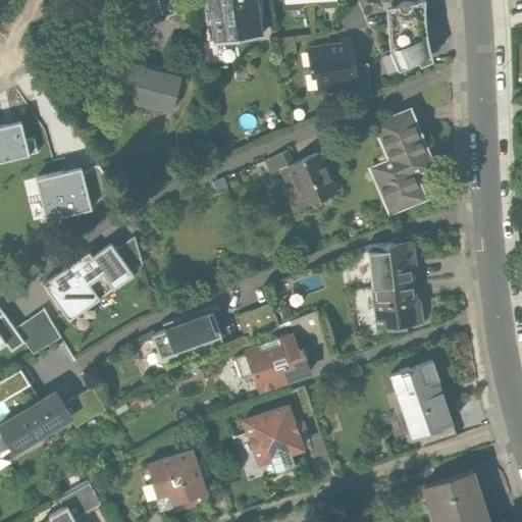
[(161,13),(157,0),(119,0),(126,22),(161,13)]
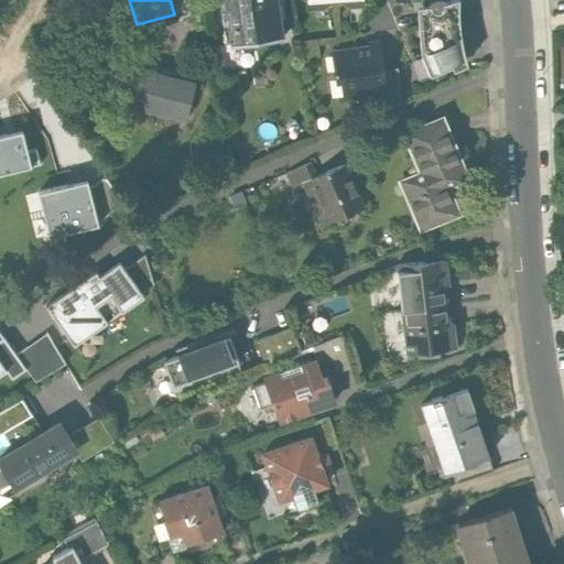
[(224,0),(230,46),(256,42),(249,0),(224,0)]
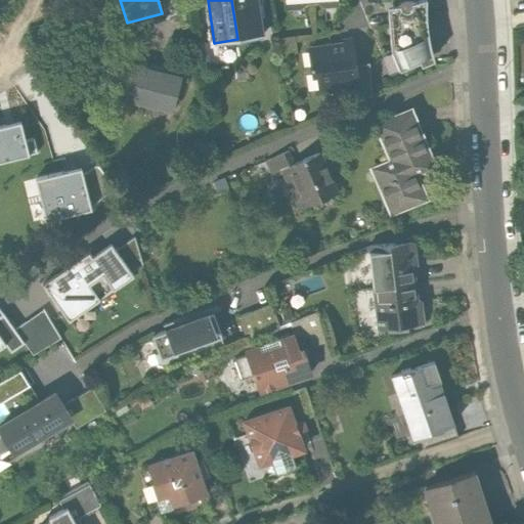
[(256,0),(231,0),(237,39),(261,36),(256,0)]
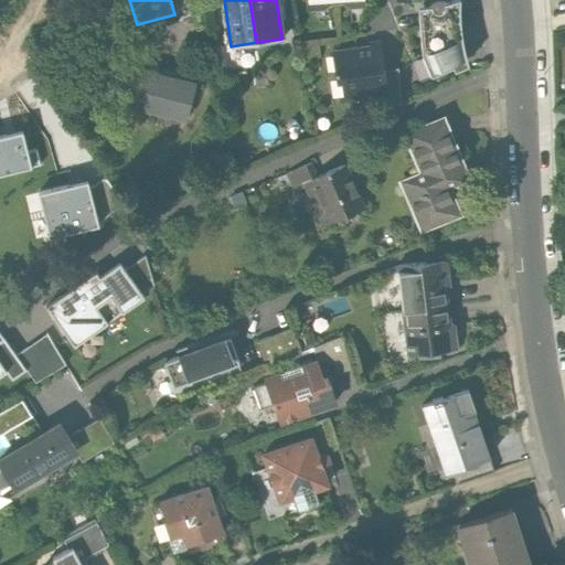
[(418,24),(420,57),(461,48),(459,29),(459,2),(450,4),(446,1),(439,0),(438,0),(433,1),(429,6),(428,11),(417,12),(418,24)]
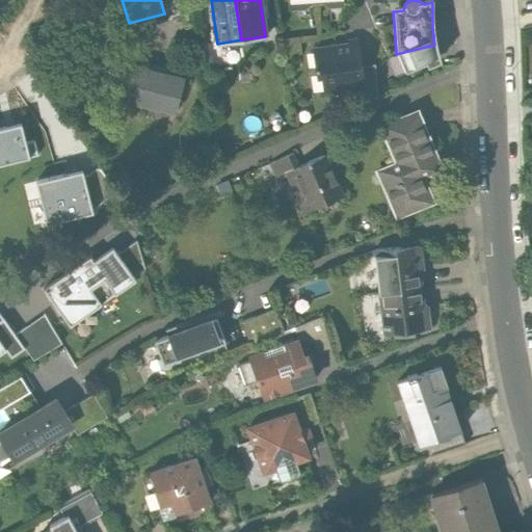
[(437,56),(434,45),(396,54),(404,76),(425,68),(426,71),(440,65),(437,56)]
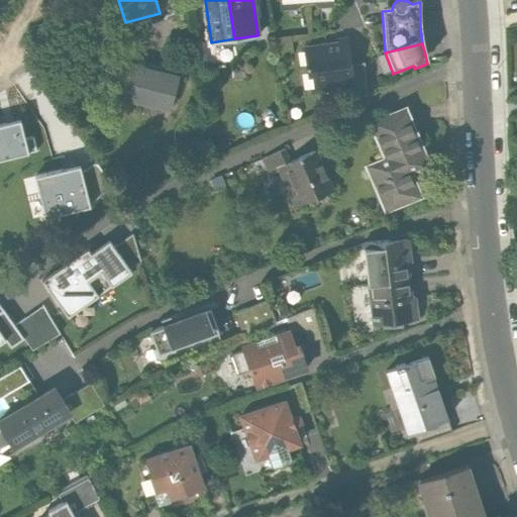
[(292,56),(291,45),(277,47),(279,62),(289,60),(292,56)]
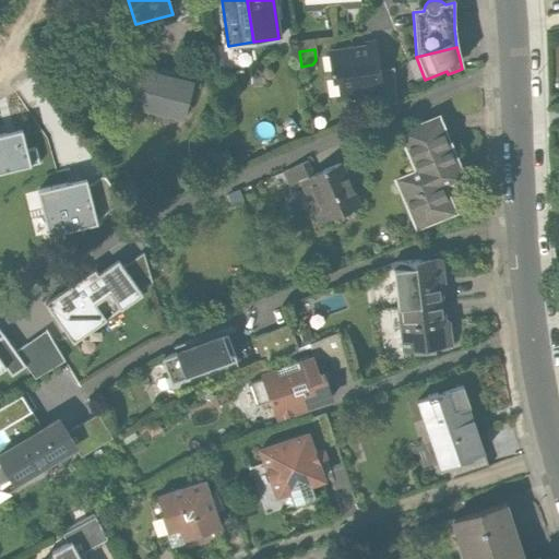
[(373,50),(330,56),(334,92),(340,92),(342,104),(380,98),(373,50)]
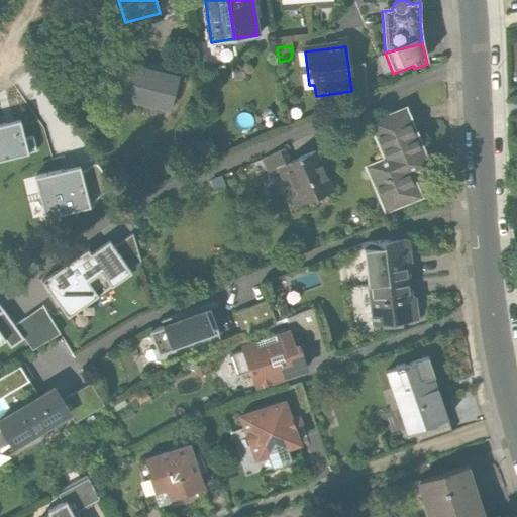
[(169,113),(178,79),(132,65),(128,76),(113,72),(107,95),(169,113)]
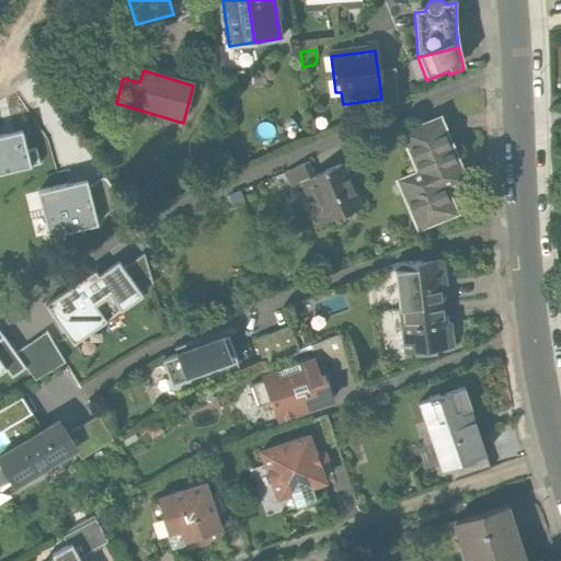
[(396,179),(416,229),(458,210),(447,184),(467,175),(439,113),(399,130),(416,169),(396,179)]
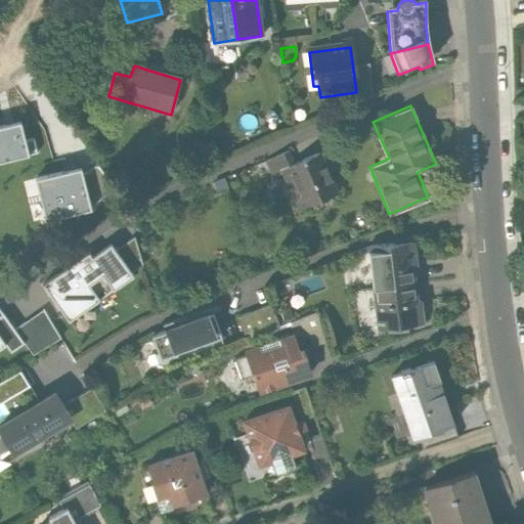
[(0,162),(37,153),(33,139),(25,140),(20,122),(0,127),(0,162)]
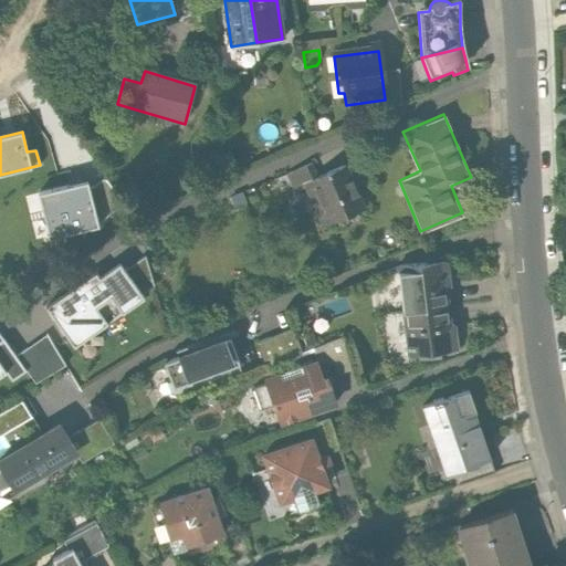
[(293,190),(305,186),(318,179),(313,166),(286,177),(293,190)]
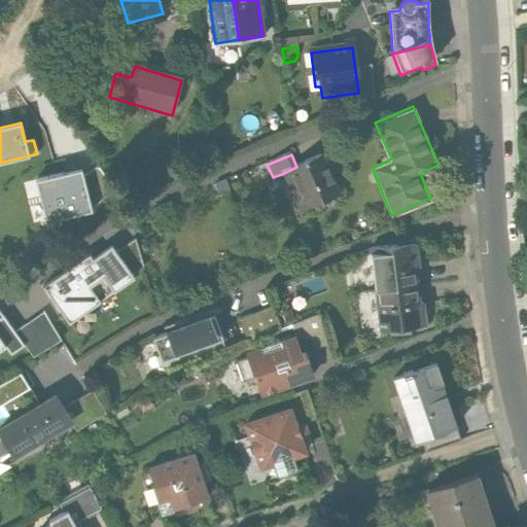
[(284,173),(301,211),(339,196),(321,156),(296,167),(284,173)]
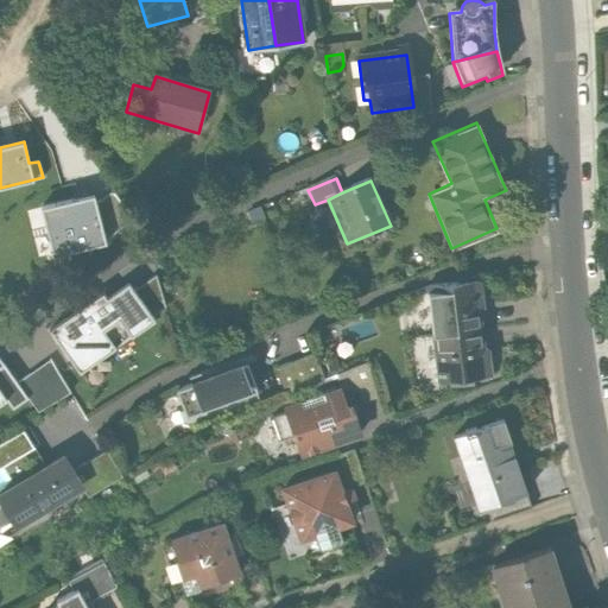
[(132,221),(113,191),(96,204),(105,240),(132,221)]
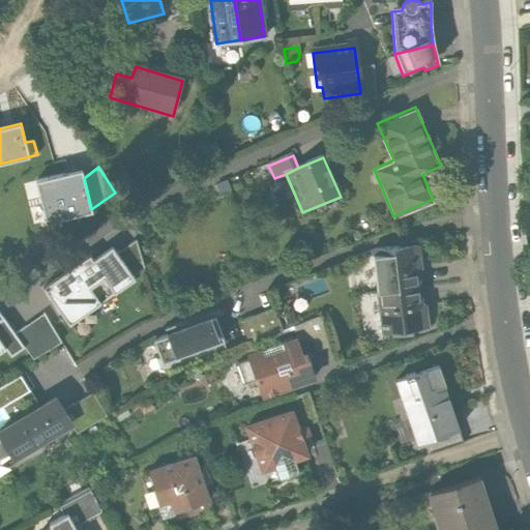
[(84,178),(82,170),(35,181),(47,224),(92,212),(91,209),(84,178)]
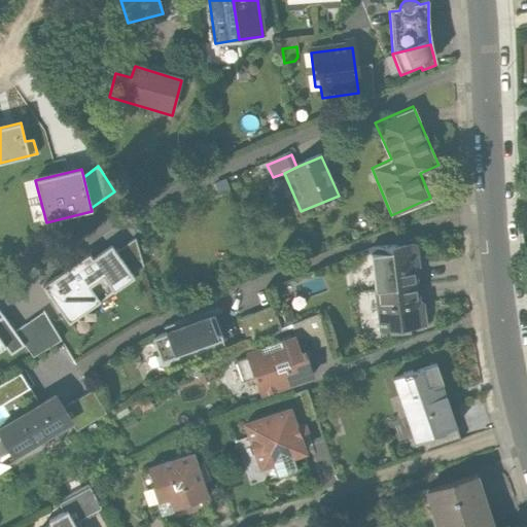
[(371,251),(376,291),(415,287),(412,268),(419,267),(416,245),(371,251)]
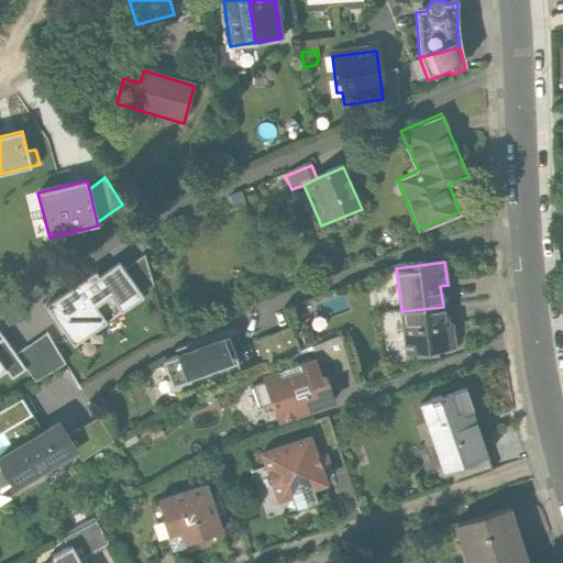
[(95,273),(45,307),(74,348),(143,298),(119,264),(99,278),(95,273)]
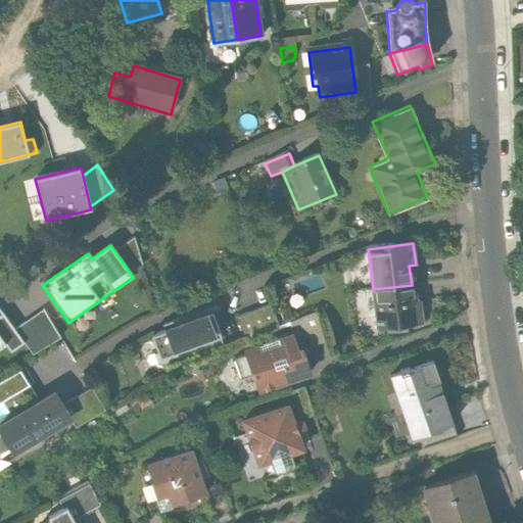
[(414,301),(412,285),(373,289),(378,329),(421,323),(418,300),(414,301)]
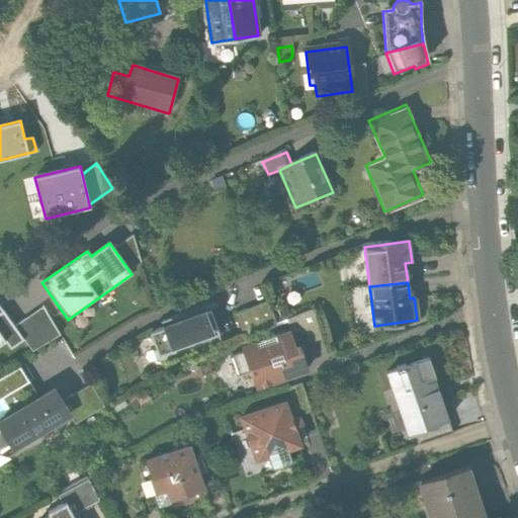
[(24,341),(0,306),(0,346),(5,343),(11,351),(24,341)]
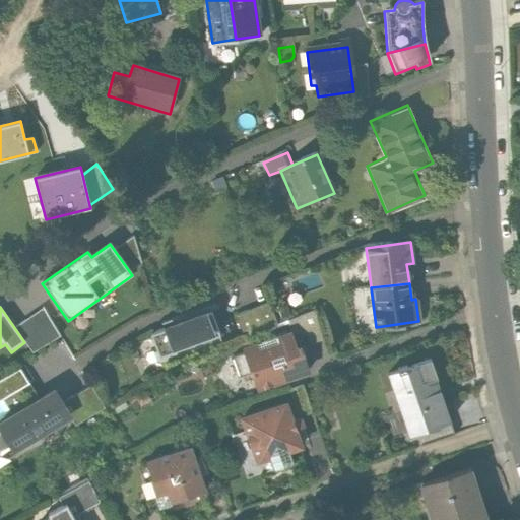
[(287,320),(290,329),(291,334),(305,330),(310,343),(324,338),(314,307),(287,320)]
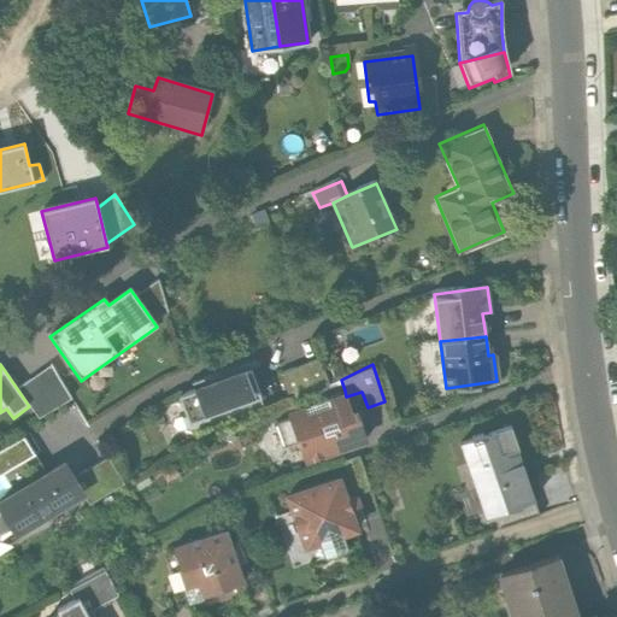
[(251,370),(178,399),(189,427),(262,398),(251,370)]
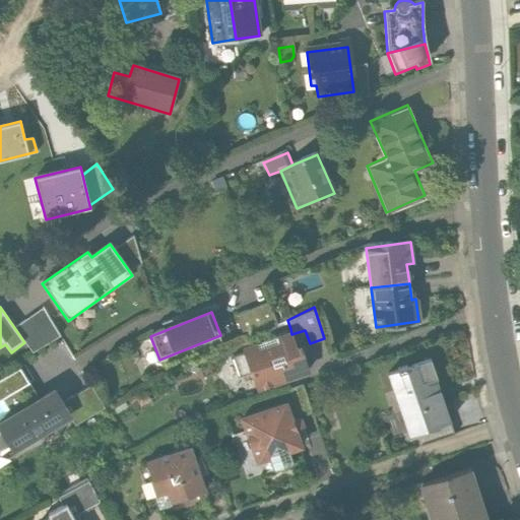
[(290,329),(242,345),(256,388),(308,371),(299,341),(295,342),(291,334),(290,329)]
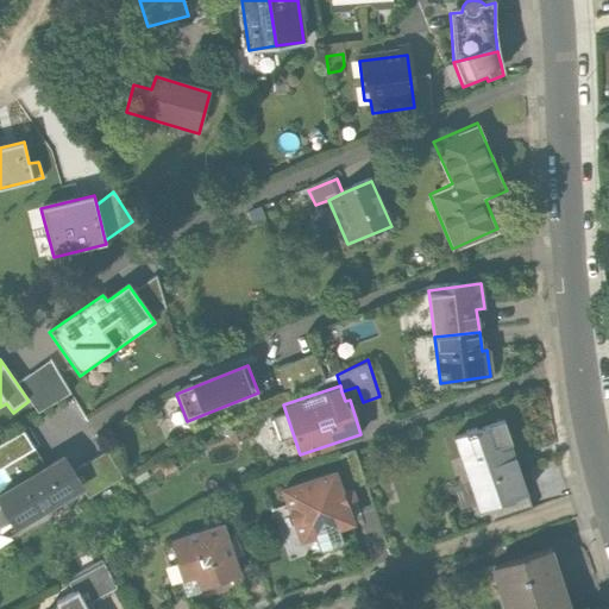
[(502,424),(456,439),(481,512),(514,500),(527,496),(502,424)]
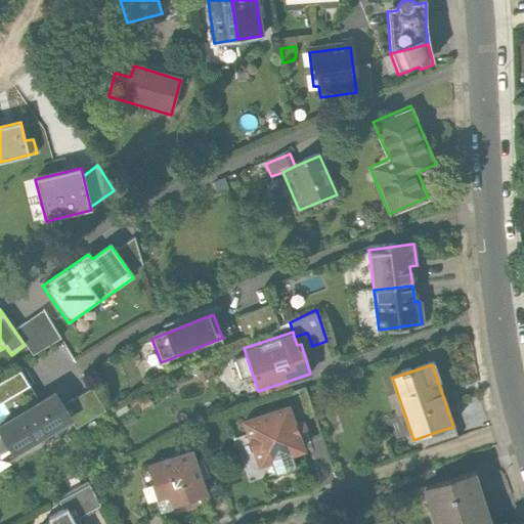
[(92,392),(63,409),(71,422),(77,431),(105,413),(92,392)]
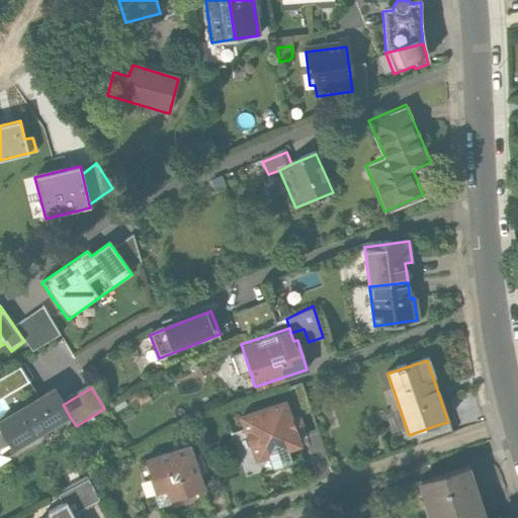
[(63,405),(54,390),(0,422),(0,453),(11,447),(13,451),(70,417),(63,405)]
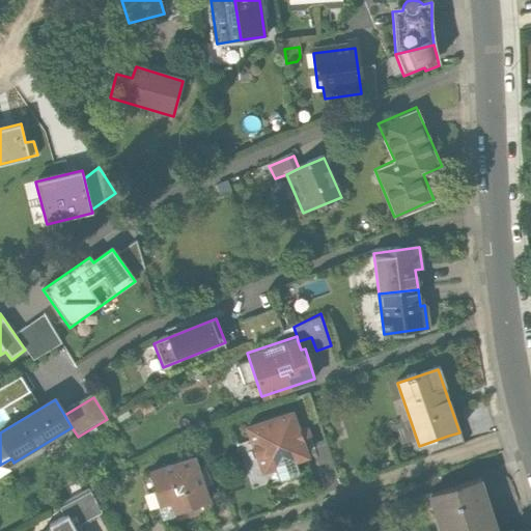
[(291,409),(246,425),(252,443),(239,448),(254,490),(298,474),(292,458),(308,453),(291,409)]
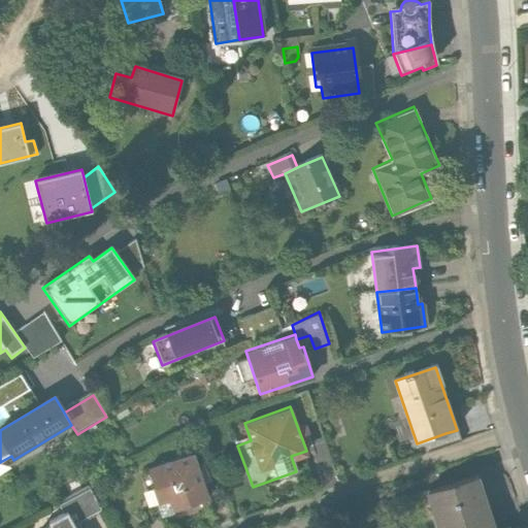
[(451,449),(446,433),(417,443),(422,458),(451,449)]
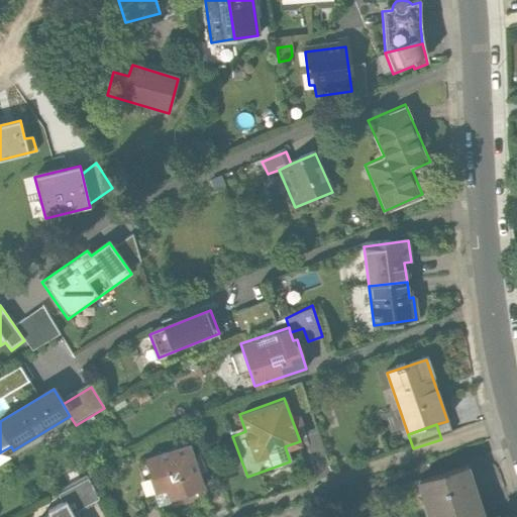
[(188,443),(143,458),(154,493),(168,489),(171,500),(203,490),(188,443)]
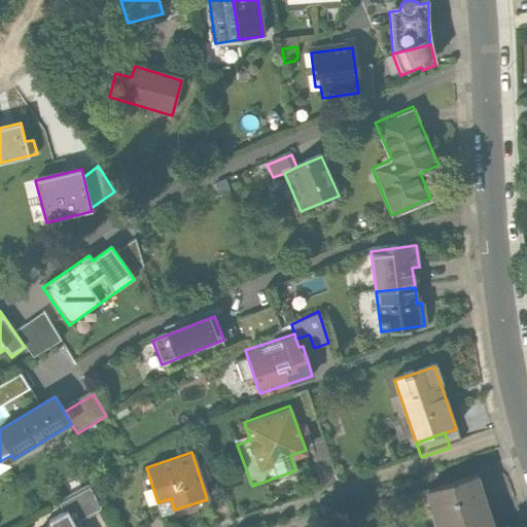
[(492,526),(477,477),(426,493),(436,526),(492,526)]
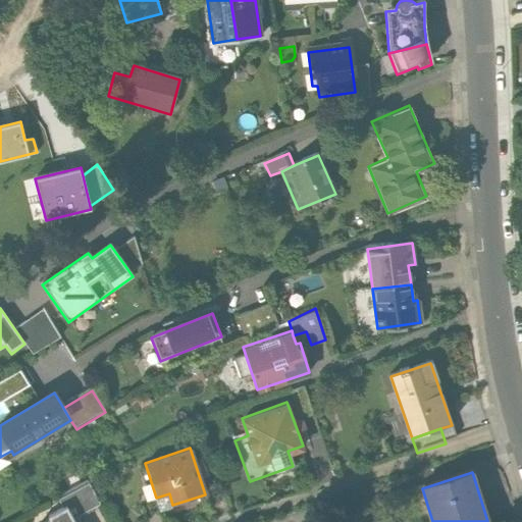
[(72,521),(99,508),(87,484),(56,501),(62,511),(66,509),(72,521)]
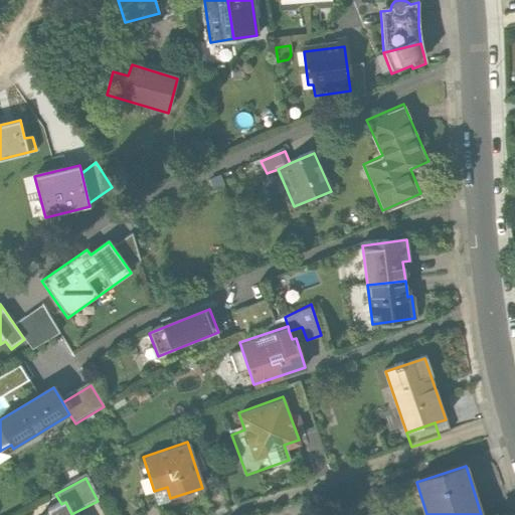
[(71,514),(65,502),(61,504),(46,513),(47,514),(71,514)]
